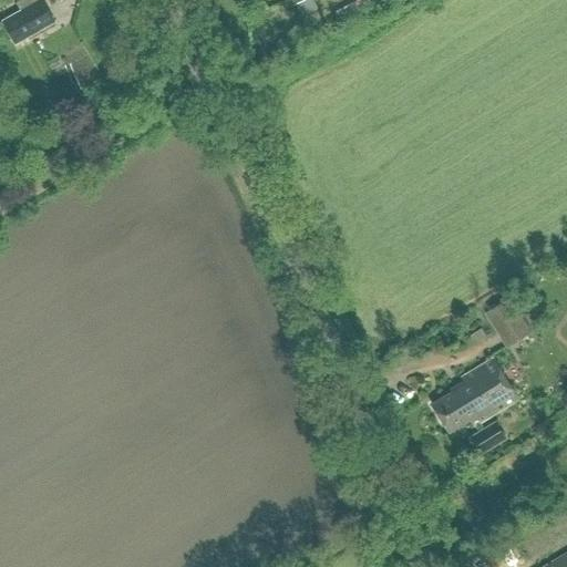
[(16,45),(28,39),(55,23),(43,0),(40,0),(14,16),(3,21),(16,45)]
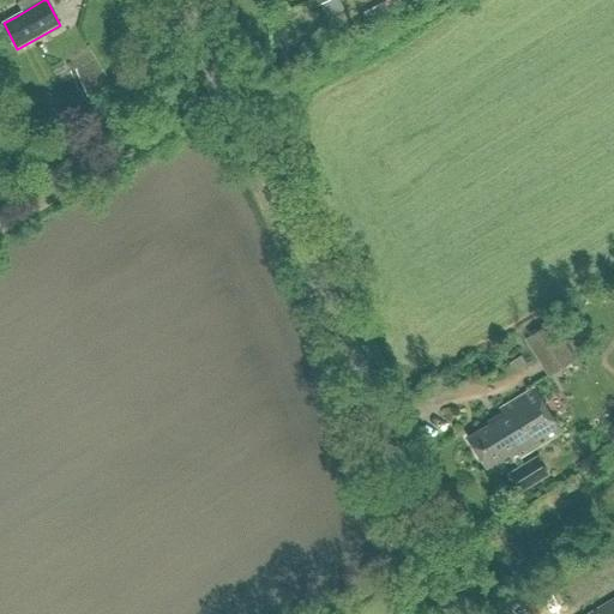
[(575,361),(552,324),(525,339),(548,377),(575,361)]
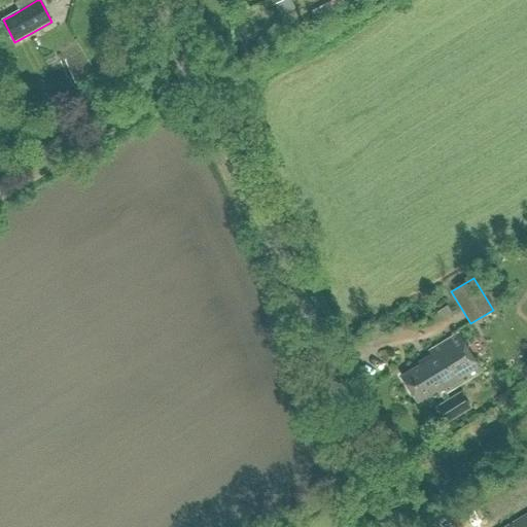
[(482,372),(477,363),(458,334),(429,351),(432,357),(401,376),(417,402),(436,391),(440,396),(482,372)]
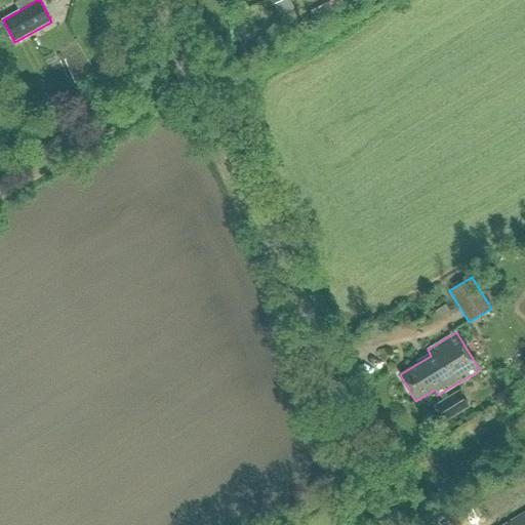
[(444,421),(469,407),(459,391),(435,405),(444,421)]
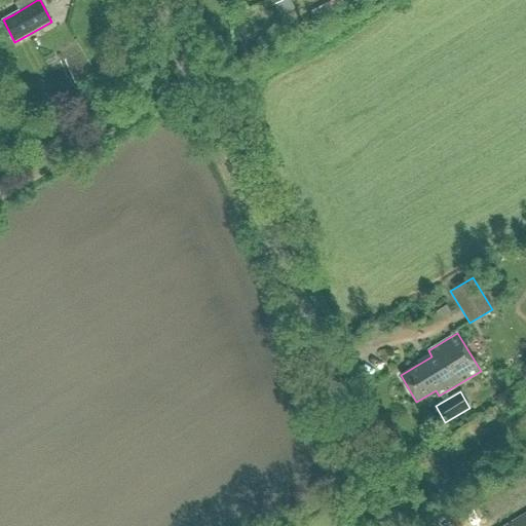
[(494,418),(490,412),(483,416),(487,423),(494,418)]
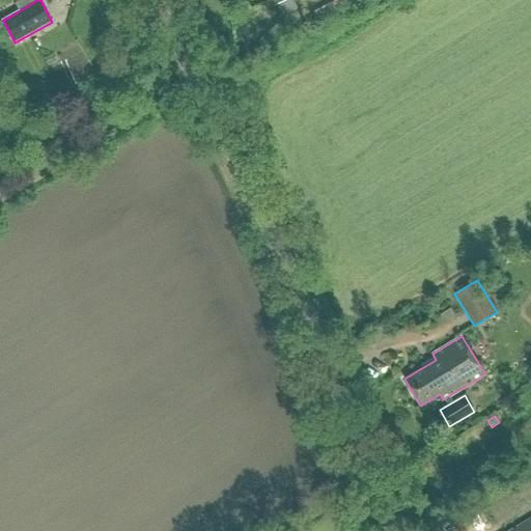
[(530,530),(530,518),(508,530),(530,530)]
